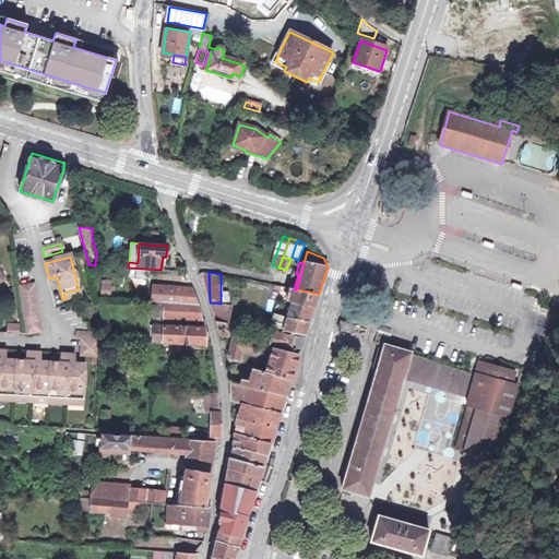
[(100,296),(113,296),(111,280),(99,281),(100,296)]
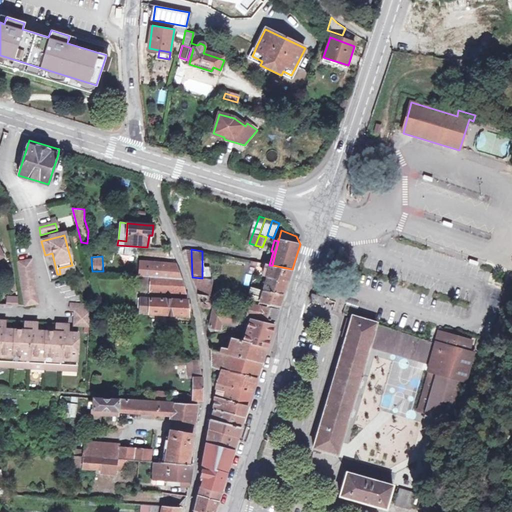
[(37,304),(30,261),(15,264),(23,306),(37,304)]
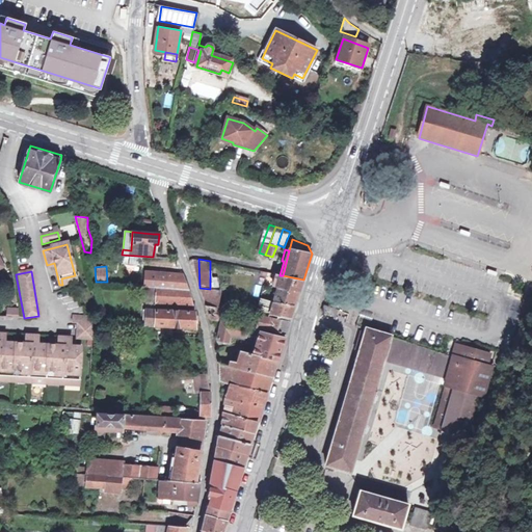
[(158,273),(157,288),(166,289),(167,274),(158,273)]
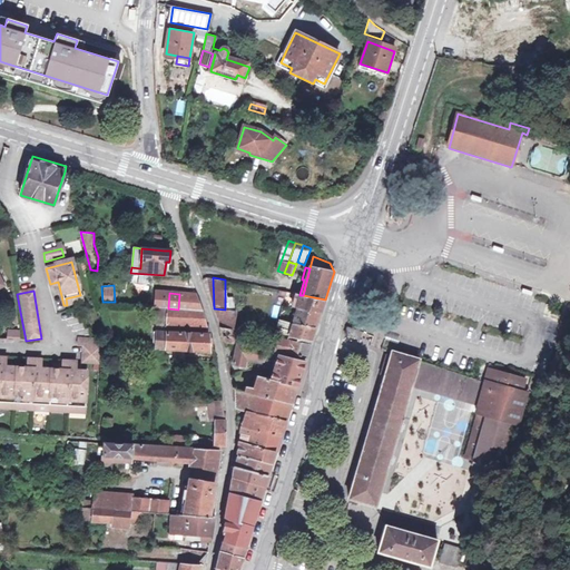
[(179,294),(178,310),(202,311),(196,294),(179,294)]
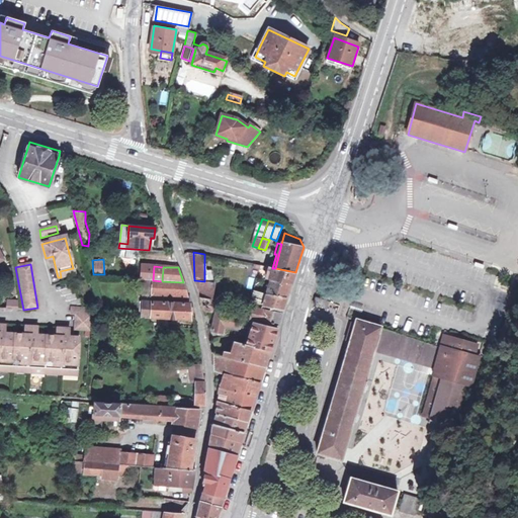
[(291,284),(295,272),(275,268),(272,268),(269,267),(266,277),(272,278),(291,284)]
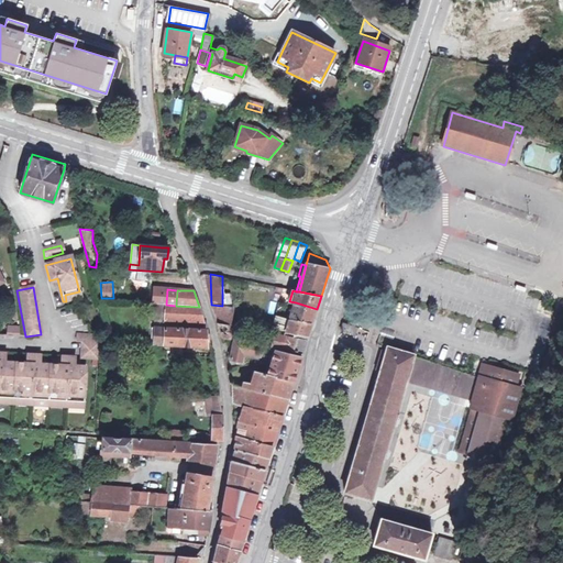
[(80,298),(79,291),(65,295),(66,301),(80,298)]
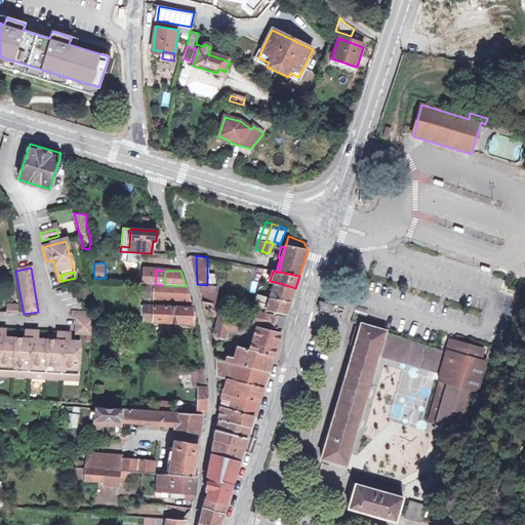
[(276,282),(271,297),(291,301),(294,293),(295,288),(276,282)]
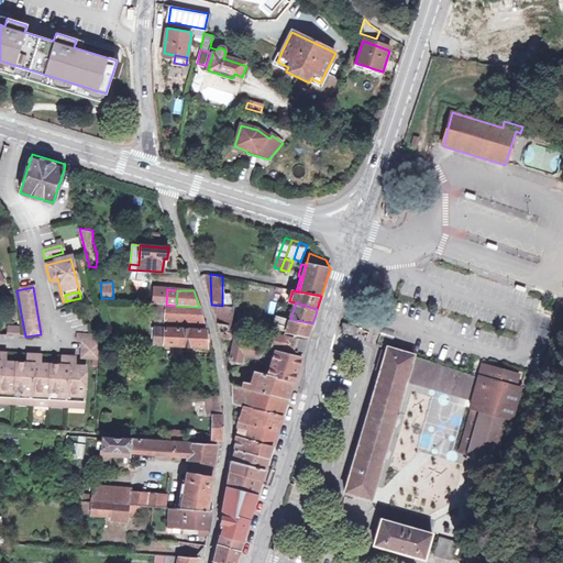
[(155,321),(205,323),(199,307),(176,306),(166,305),(156,305),(155,321)]
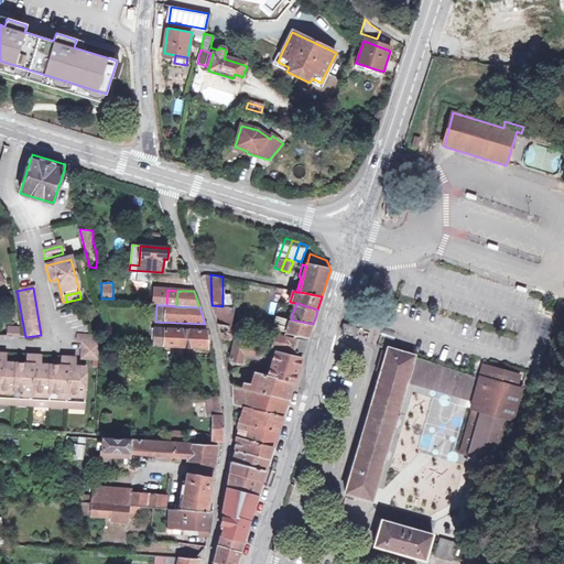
[(215,315),(217,324),(230,326),(232,308),(223,306),(212,305),(215,315)]
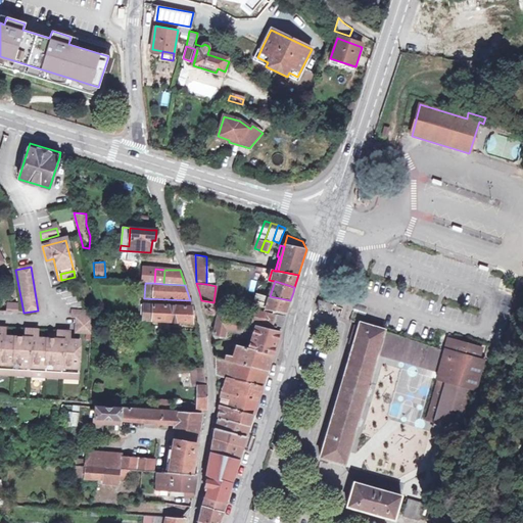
[(270,296),(259,294),(257,302),(268,304),(270,296)]
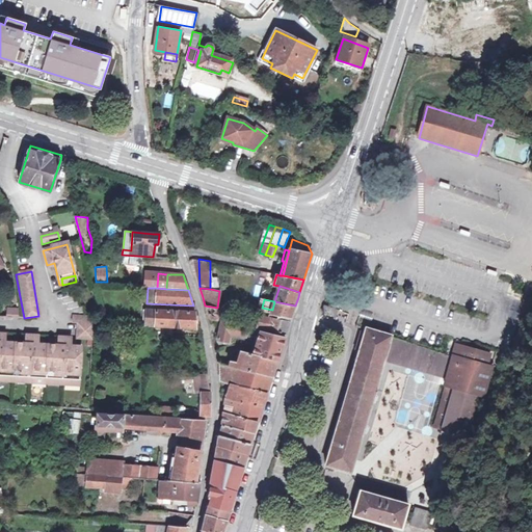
[(260,316),(290,321),(292,313),(294,309),(295,306),(274,301),(272,310),(262,308),(260,316)]
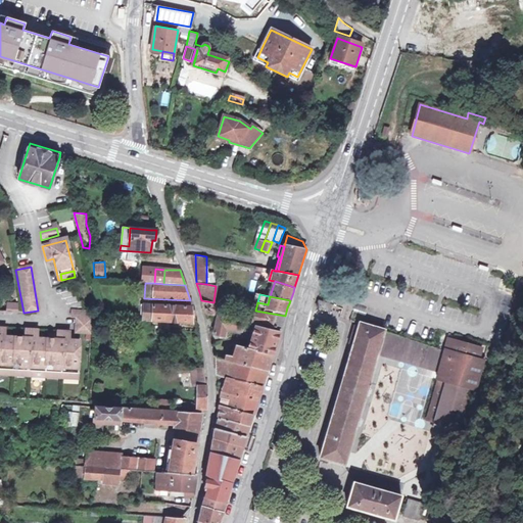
[(223,304),(214,302),(201,300),(205,315),(217,317),(221,318),(223,304)]
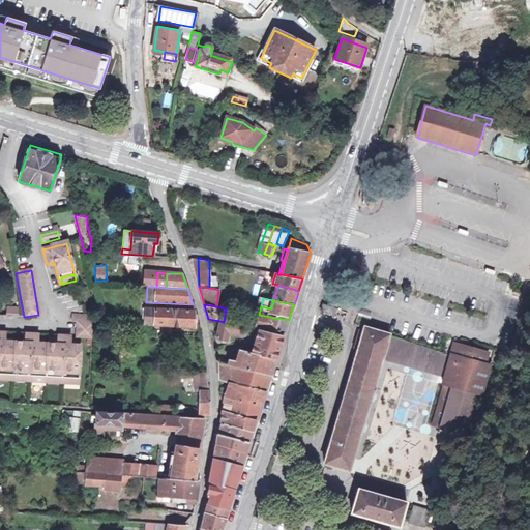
[(333,318),(345,322),(348,314),(322,305),(321,311),(333,316),(333,318)]
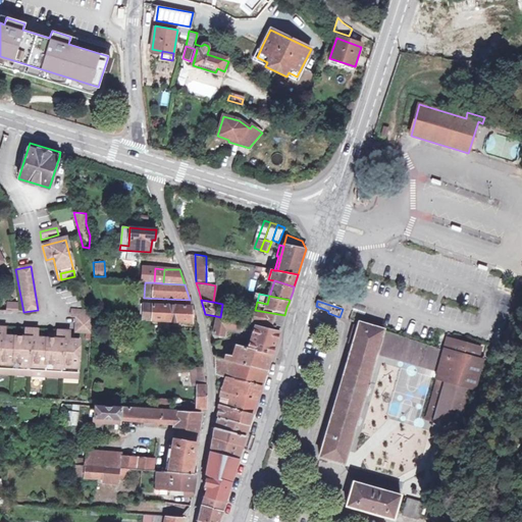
[(142,304),(141,319),(192,322),(197,322),(197,321),(194,320),(194,312),(192,311),(191,307),(142,304)]
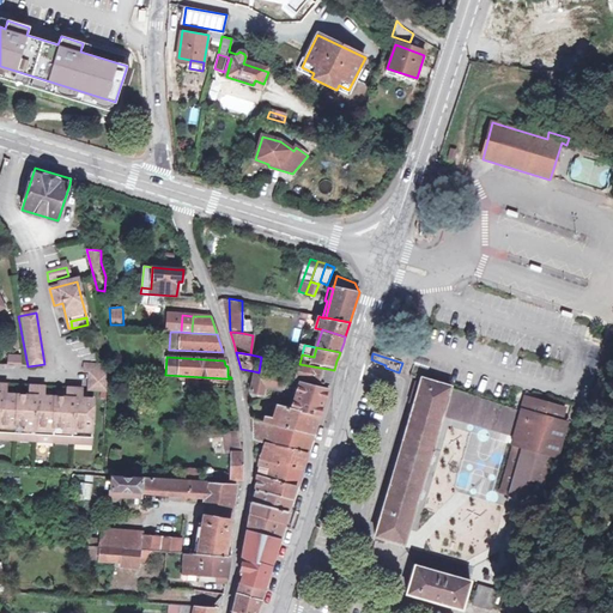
[(107,371),(99,365),(83,364),(83,372),(89,372),(87,389),(105,390),(107,371)]
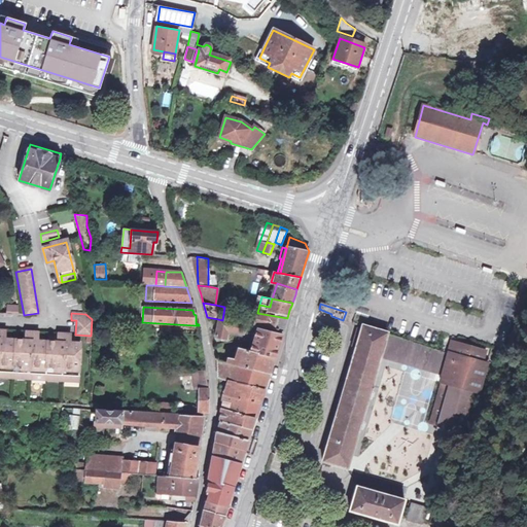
[(257,313),(254,325),(283,330),(285,324),(287,318),(257,313)]
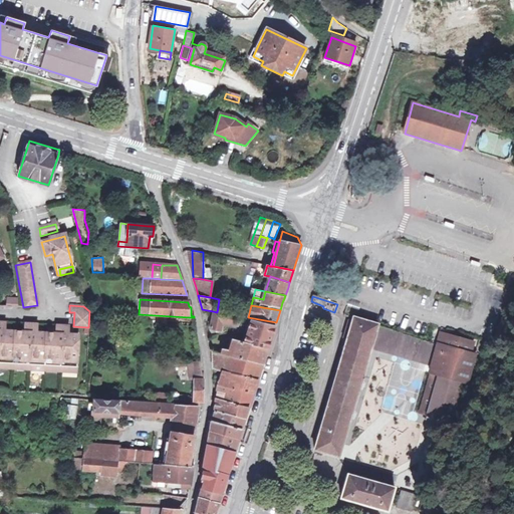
[(222,322),(238,325),(241,316),(217,312),(213,311),(210,328),(220,330),(222,322)]
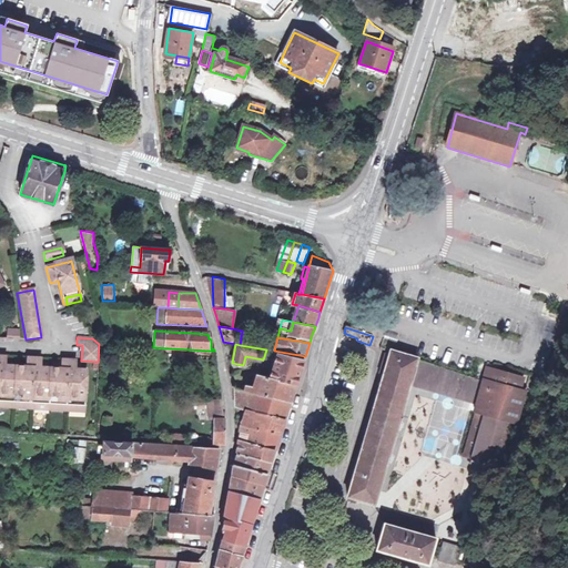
[(347,496),(374,505),(409,385),(417,361),(418,358),(392,351),(391,352),(347,496)]
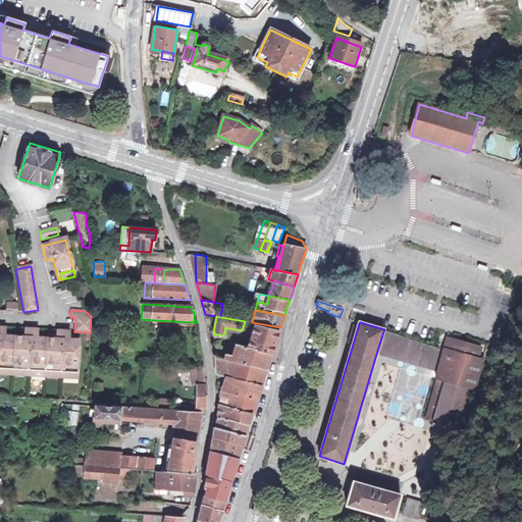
[(256,325),(250,347),(272,353),(275,344),(279,330),(256,325)]
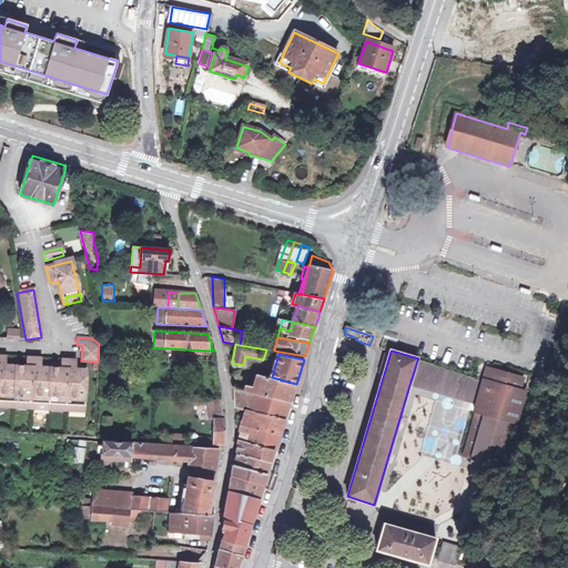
[(40,358),(27,358),(27,367),(40,367),(40,358)]
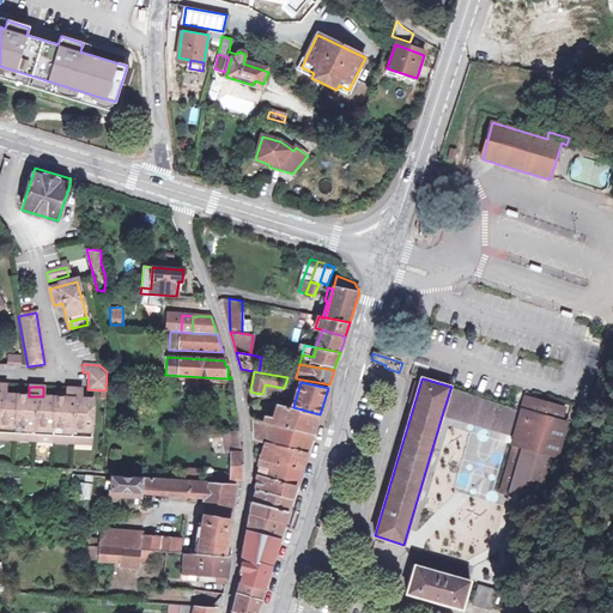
[(82,389),(67,388),(67,399),(80,399),(82,389)]
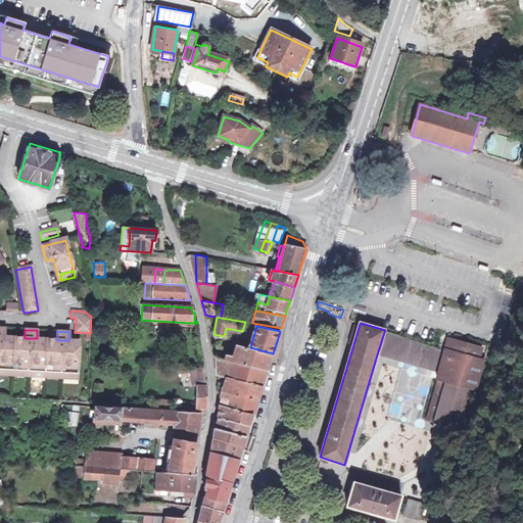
[(377,354),(438,372),(444,351),(384,332),(377,354)]
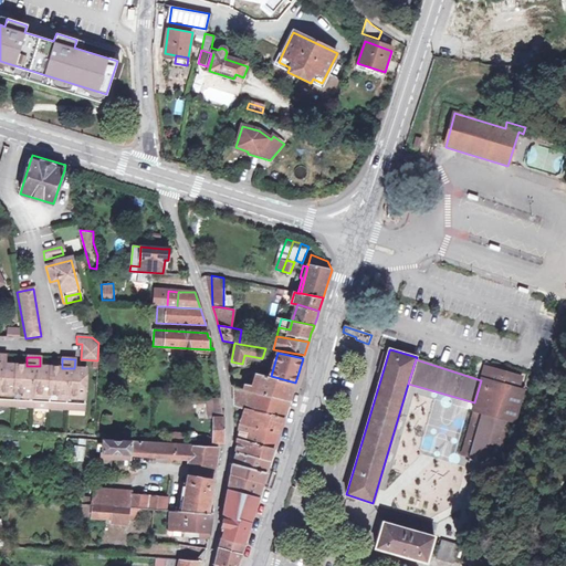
[(84,404),(86,368),(74,368),(62,368),(40,366),(27,366),(4,365),(0,364),(0,399),(29,401),(28,407),(34,408),(35,401),(63,402),(63,409),(70,409),(70,402),(84,404)]
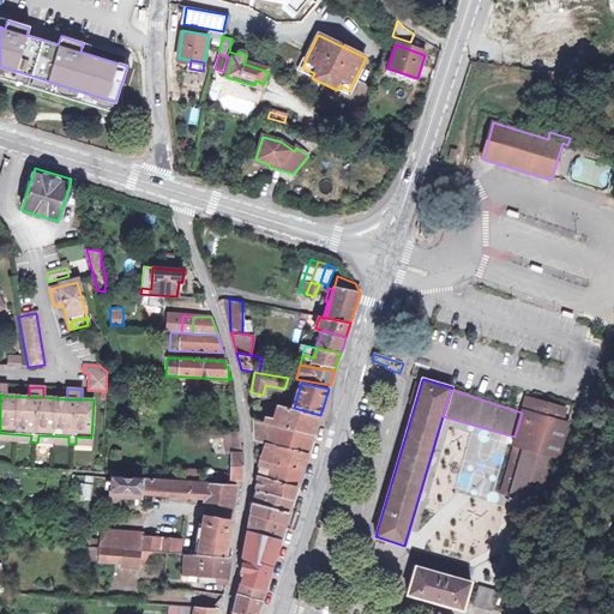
[(524,413),(528,413),(530,404),(566,415),(567,410),(529,399),(524,413)]
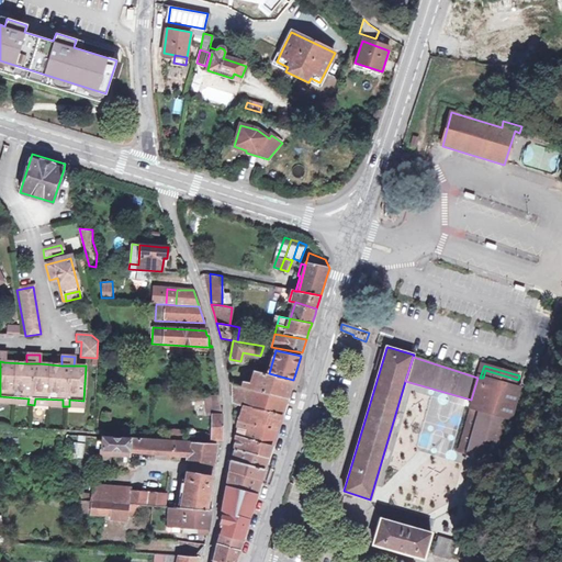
[(520,389),(516,388),(518,380),(485,370),(483,378),(480,378),(473,401),(475,402),(460,452),(493,462),(506,419),(512,420),(520,389)]
